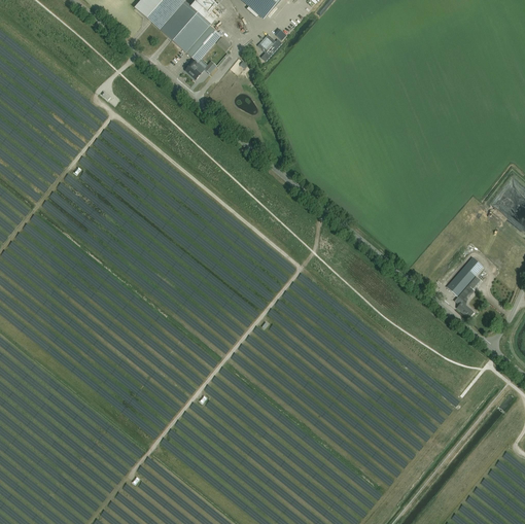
[(139,0),(134,6),(191,58),(188,61),(189,62),(184,68),(194,77),(200,71),(191,65),(196,61),(219,34),(208,24),(209,23),(189,5),(183,0),(139,0)]
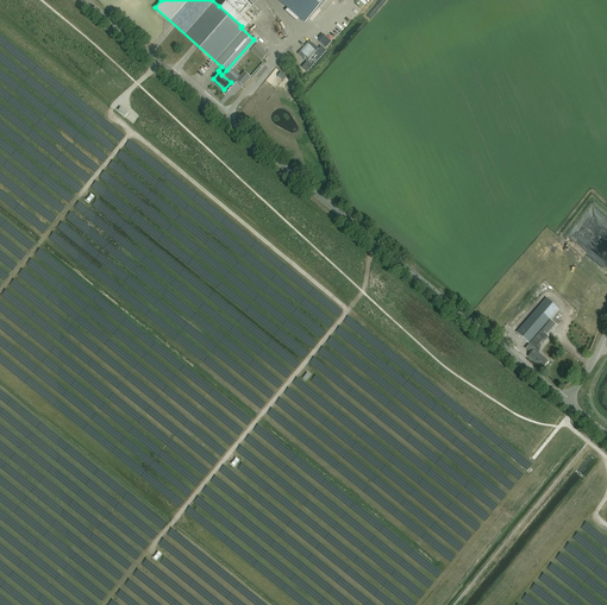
[(250,5),(244,0),(224,0),(219,6),(242,26),(242,27),(250,19),(243,12),(250,5)]
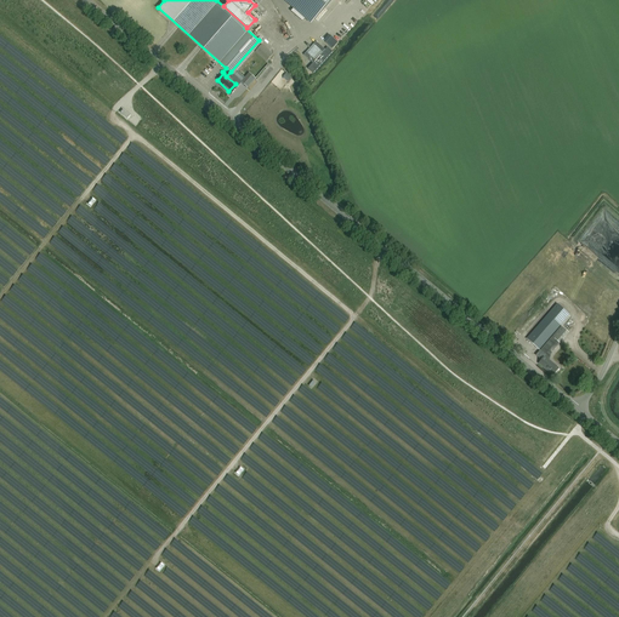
[(295,0),(313,16),(327,0),(295,0)]
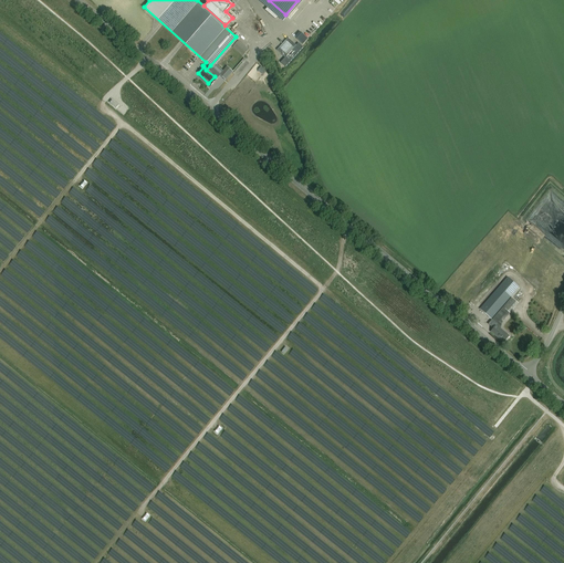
[(283,64),(301,44),(296,40),(294,42),(286,34),(274,48),(283,54),(279,60),(283,64)]
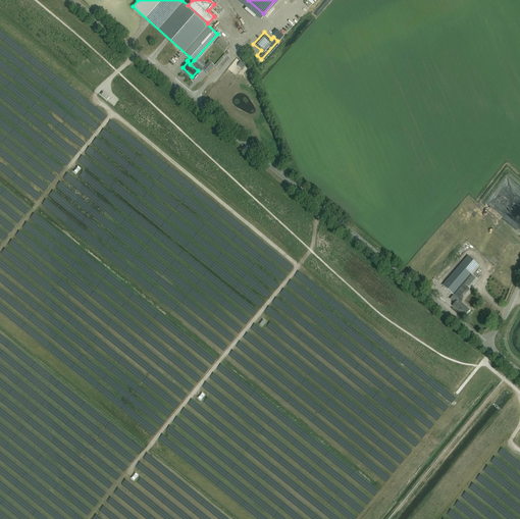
[(227,43),(218,35),(212,41),(222,50),(227,43)]
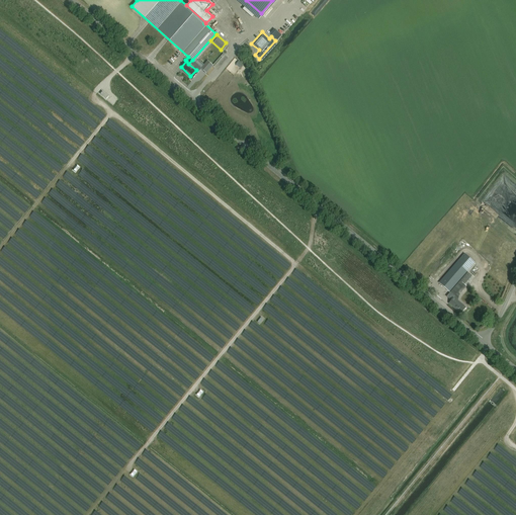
[(204,71),(211,63),(206,58),(199,66),(204,71)]
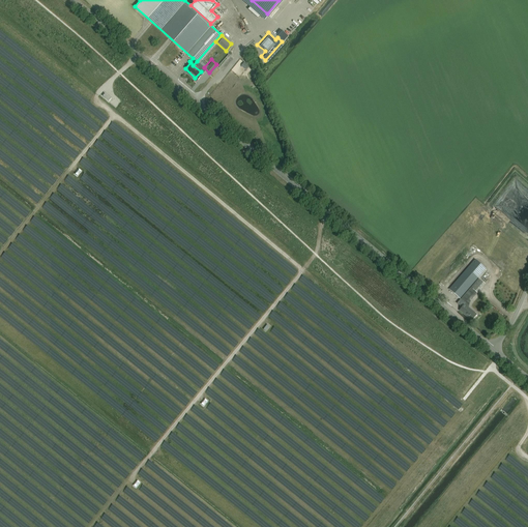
[(473,257),(447,287),(458,296),(484,266),(473,257)]
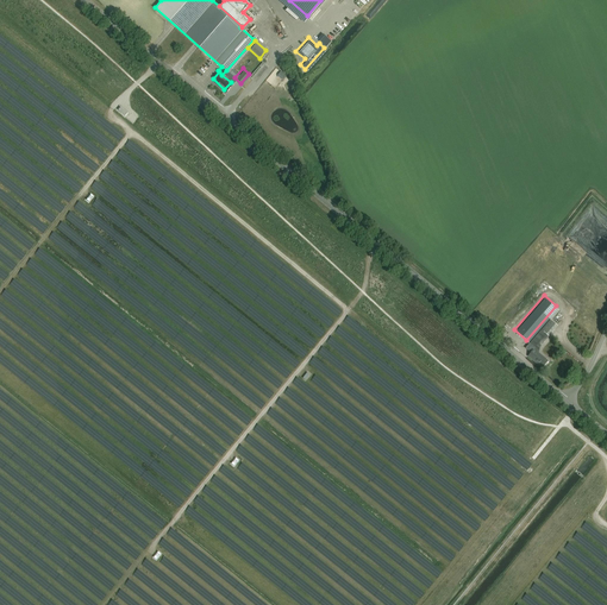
[(546,333),(555,322),(549,316),(539,327),(546,333)]
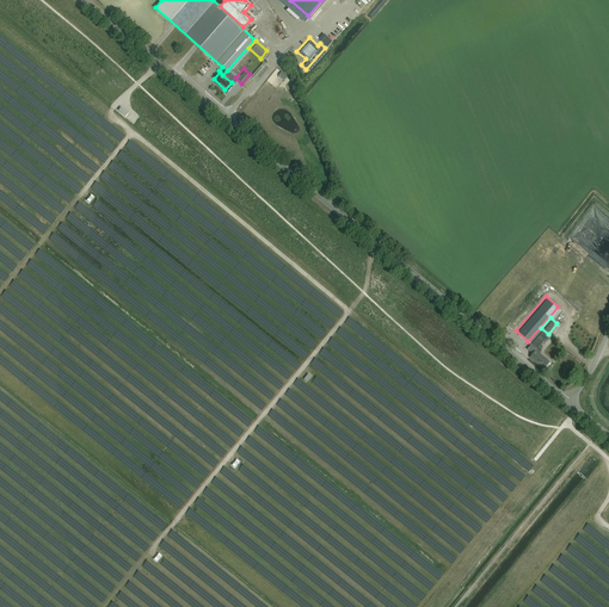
[(548,359),(536,350),(539,347),(535,344),(534,346),(535,346),(528,354),(540,365),(541,364),(543,365),(548,359)]
